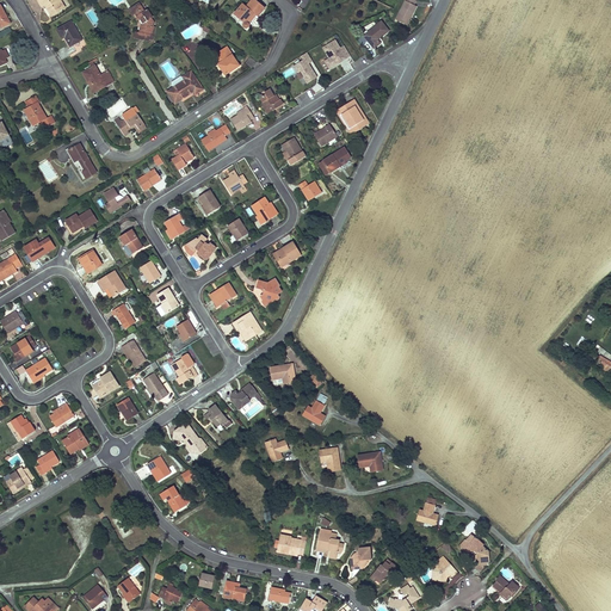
[(57,0),(37,0),(42,7),(45,5),(48,7),(49,7),(50,8),(48,10),(51,16),(63,8),(57,0)]
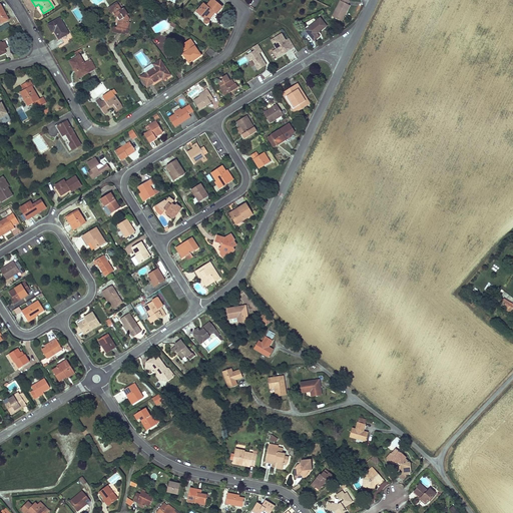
[(210,21),(209,20),(207,18),(213,11),(215,13),(216,14),(223,7),(214,0),(211,0),(207,5),(204,3),(196,12),(204,19),(204,20),(203,21),(204,23),(205,24),(206,24),(207,24),(208,24),(209,22),(210,21)]
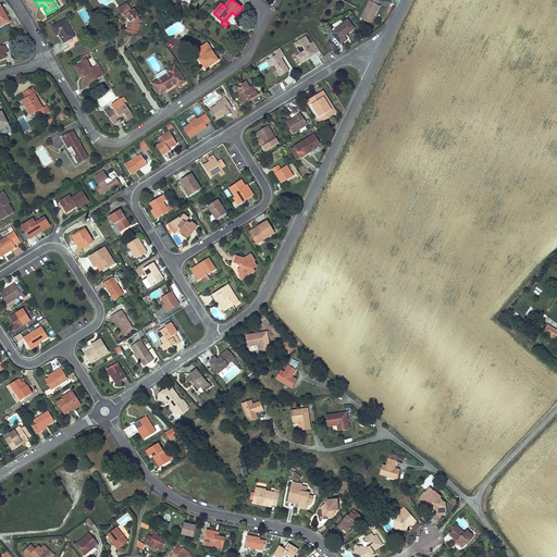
[(379,5),(369,1),(359,24),(367,28),(371,19),(374,20),(378,12),(375,11),(379,5)]
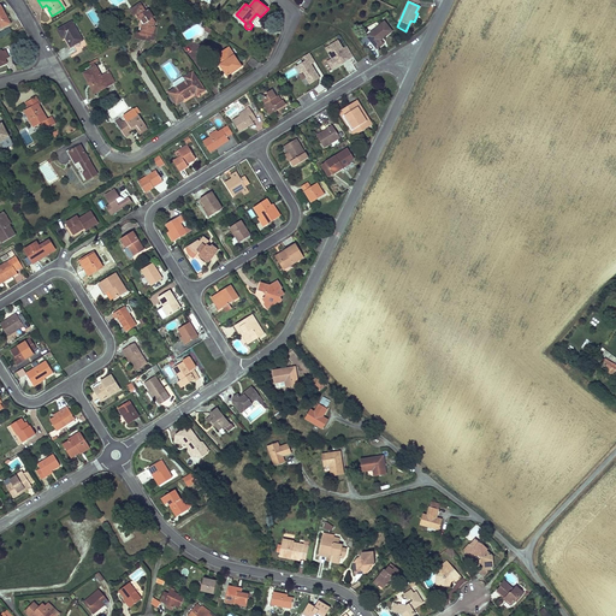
[(137,13),(142,21),(143,21),(146,23),(143,24),(142,33),(140,33),(138,39),(150,41),(150,39),(154,40),(157,28),(155,28),(157,23),(153,18),(154,18),(149,10),(146,12),(141,4),(132,9),(136,13),(137,13)]
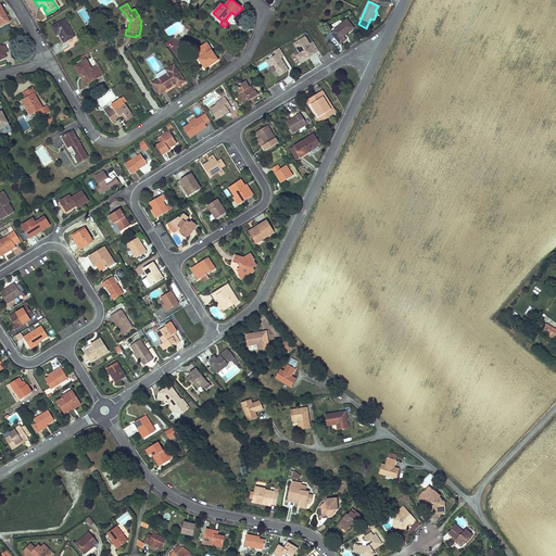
[(1,4),(0,4),(0,22),(1,25),(10,21),(4,12),(1,4)]
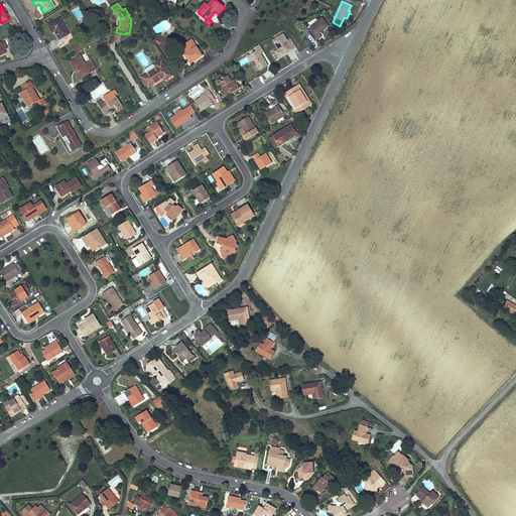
[(53,28),(59,38),(61,37),(65,43),(69,41),(74,38),(71,32),(70,33),(60,18),(49,25),(51,29),(53,28)]
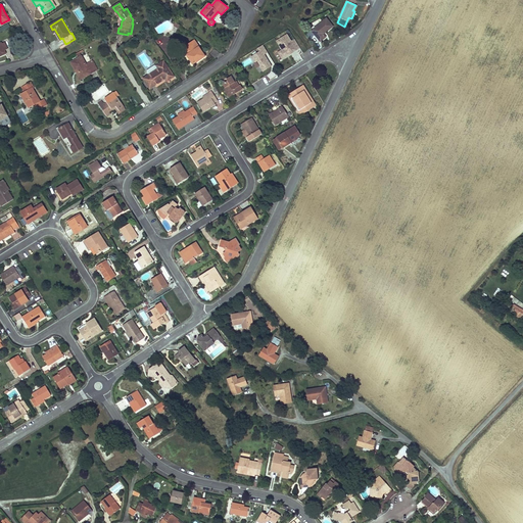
[(332,32),(326,22),(308,32),(317,46),(323,42),(321,38),(332,32)]
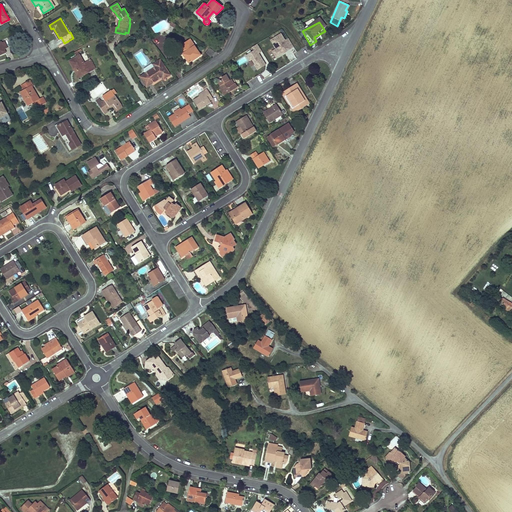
[(58,39),(59,38),(53,28),(51,29),(53,32),(53,31),(58,39)]
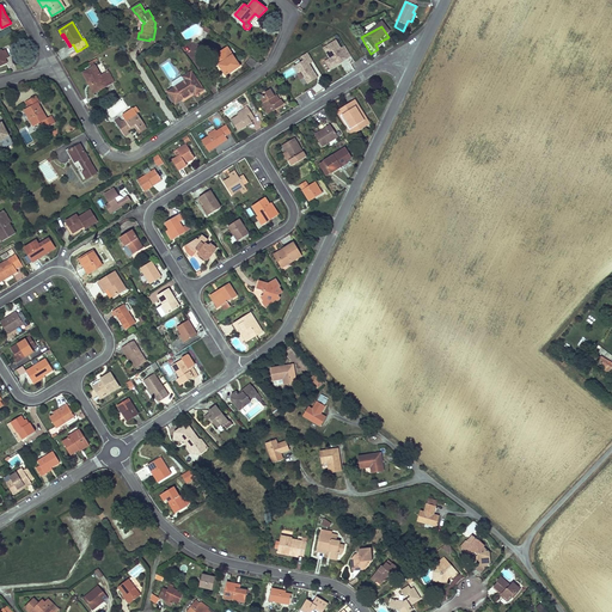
[(228,48),(220,53),(216,55),(221,62),(219,63),(226,75),(240,66),(228,48)]
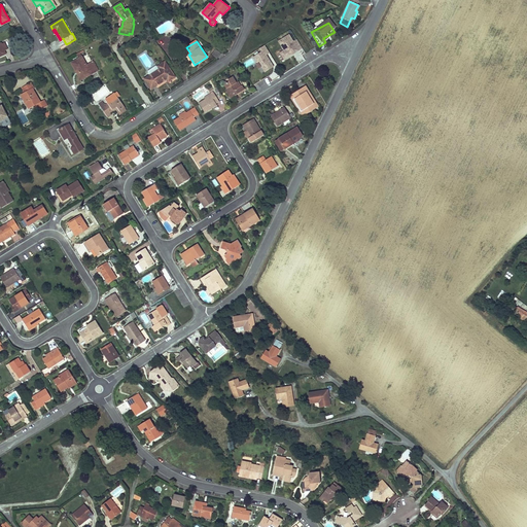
[(261,73),(274,66),(267,54),(270,53),(265,45),(259,48),(260,51),(252,57),(261,73)]
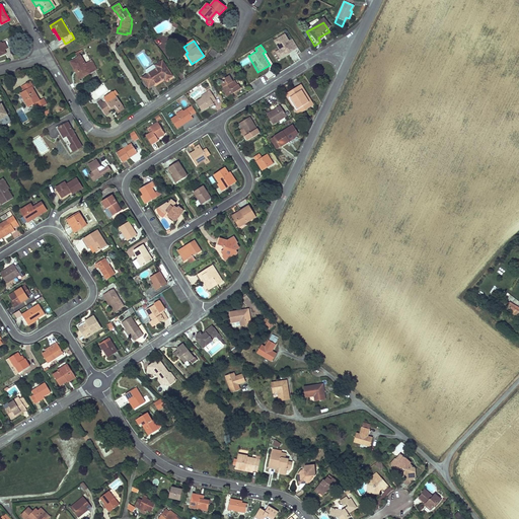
[(91,71),(92,72),(94,71),(91,66),(94,65),(92,61),(86,64),(81,56),(71,61),(76,69),(78,68),(82,75),(91,71)]
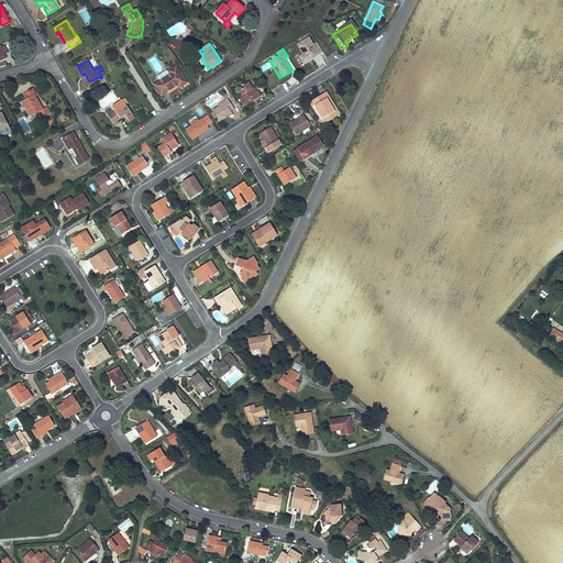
[(169,70),(172,74),(161,80),(155,84),(162,95),(178,84),(180,87),(187,83),(177,66),(169,70)]
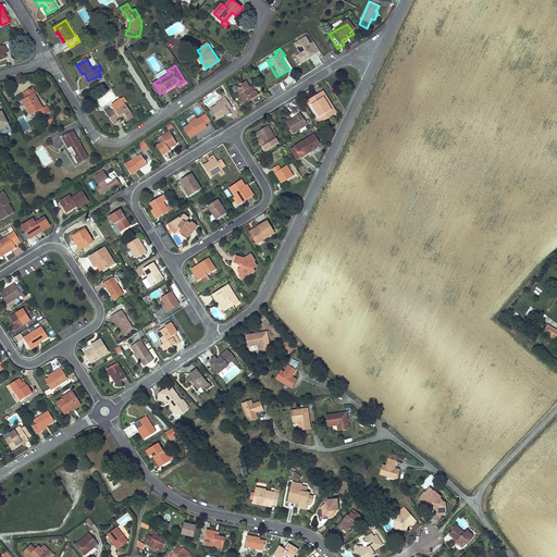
[(157,76),(159,79),(170,73),(168,70),(168,69),(165,69),(157,74),(157,76)]
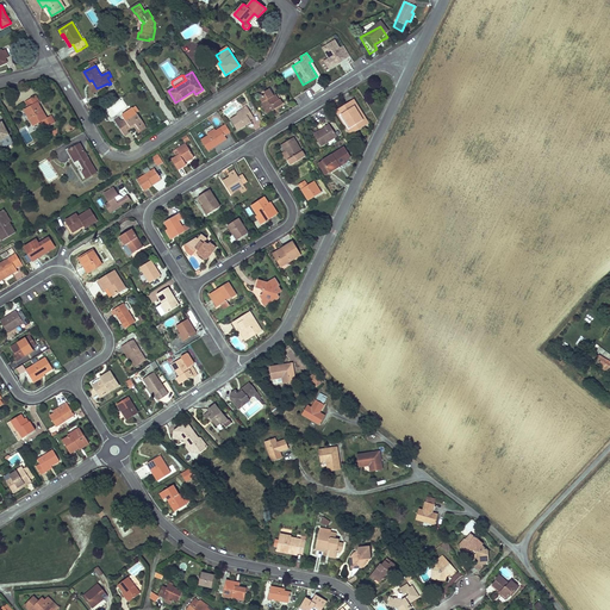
[(92,80),(89,81),(94,92),(109,85),(107,83),(97,88),(92,80)]
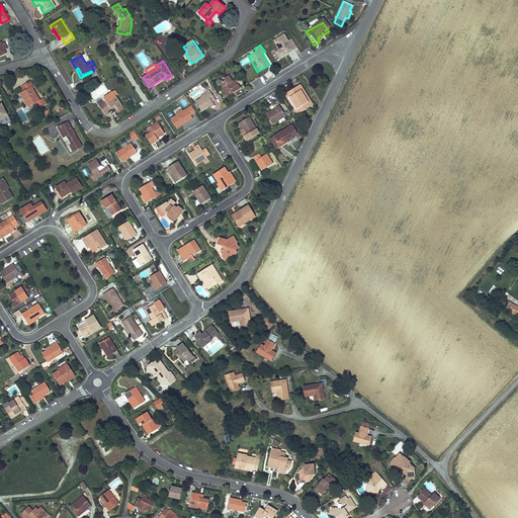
[(227,93),(229,97),(240,91),(237,86),(235,87),(233,88),(231,84),(227,78),(223,81),(224,83),(220,86),(222,90),(225,94),(227,93)]
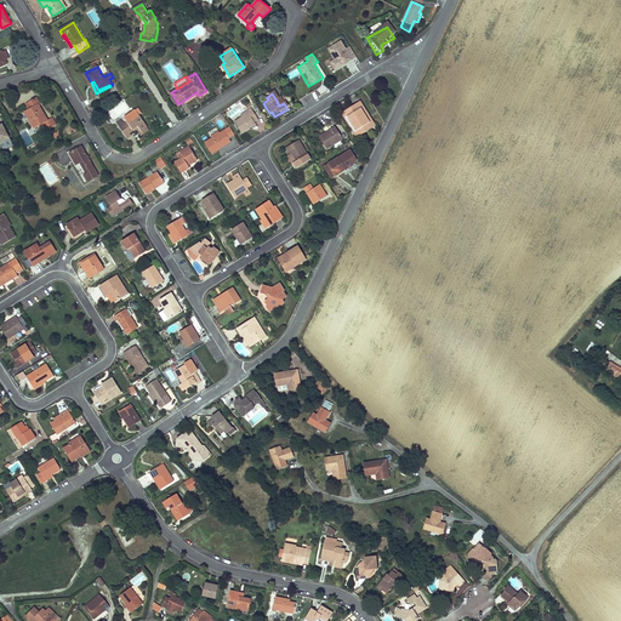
[(30,108),(26,112),(34,127),(43,124),(46,130),(57,125),(52,118),(47,120),(40,106),(39,103),(40,103),(38,97),(29,101),(33,107),(30,108)]
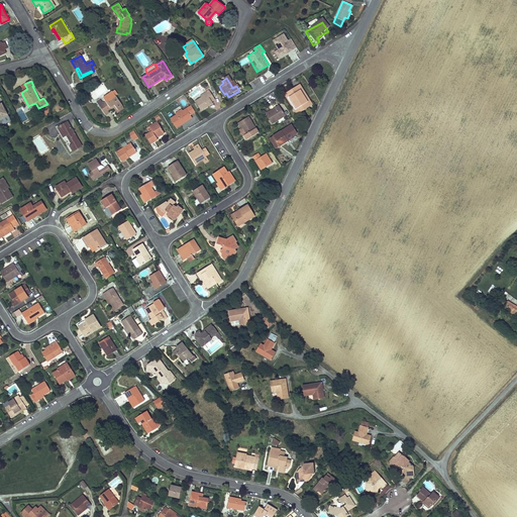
[(312,107),(299,87),(284,97),(296,117),(312,107)]
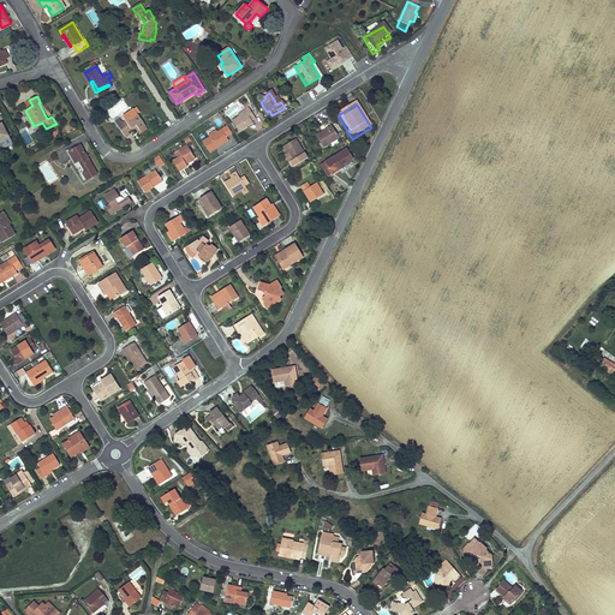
[(268,118),(272,115),(269,111),(267,112),(263,107),(262,108),(268,118)]
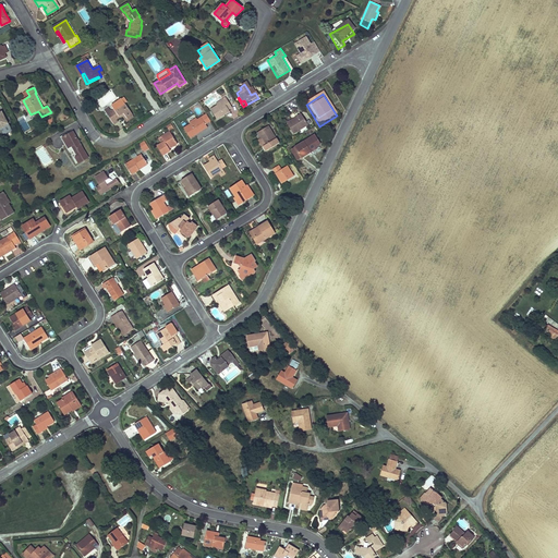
[(110,109),(106,112),(114,124),(119,121),(118,119),(116,118),(124,112),(128,118),(133,114),(125,104),(122,98),(117,101),(112,105),(114,109),(111,111),(110,109)]
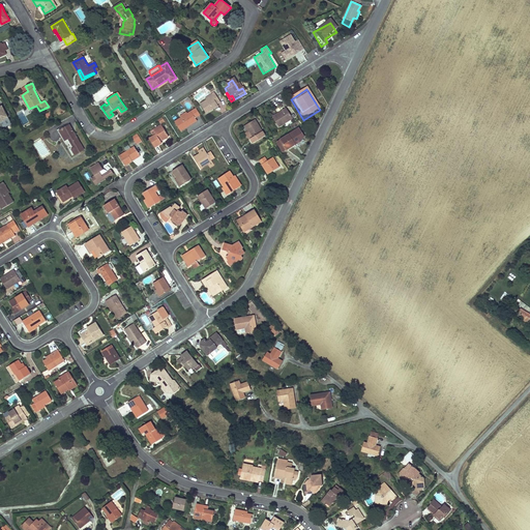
[(205,115),(216,108),(215,106),(214,104),(217,101),(213,94),(209,96),(210,98),(199,106),(205,115)]
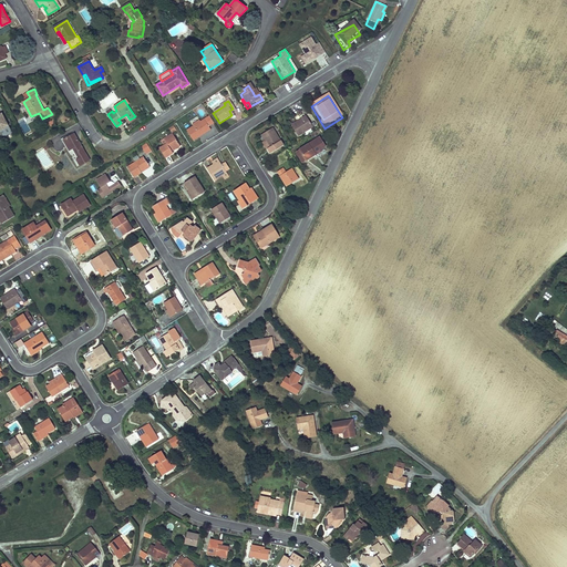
[(0,130),(9,126),(2,113),(0,114),(0,130)]
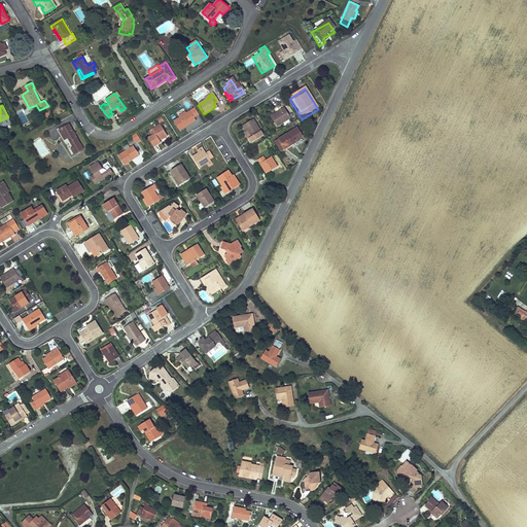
[(276,130),(289,121),(283,111),(280,113),(281,115),(275,118),(274,116),(269,119),(276,130)]
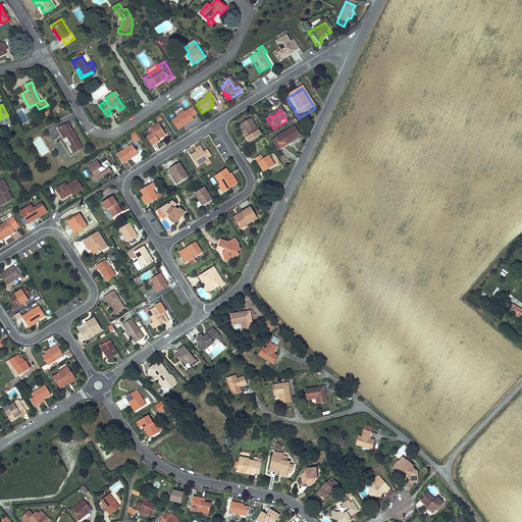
[(175,131),(192,121),(187,112),(184,114),(176,118),(170,122),(175,131)]
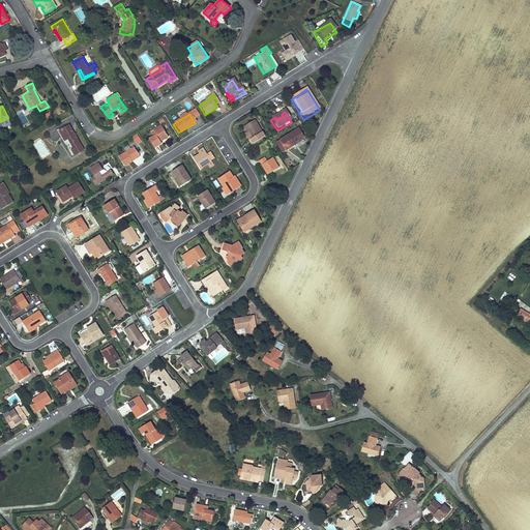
[(252,146),(263,139),(253,121),(241,128),(245,135),(246,135),(251,141),(248,142),(252,146)]
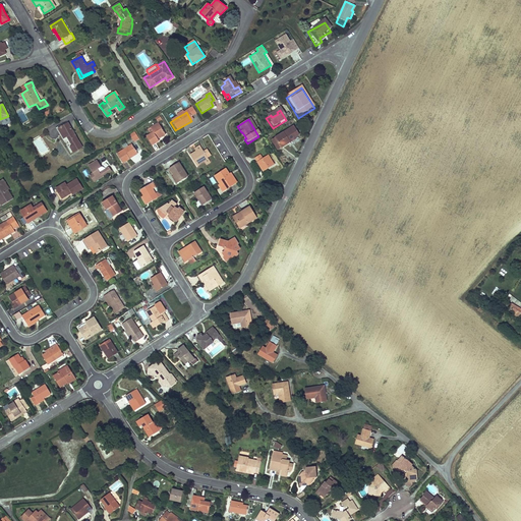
[(74,152),(82,148),(68,123),(59,128),(64,138),(67,136),(73,146),(71,147),(74,152)]
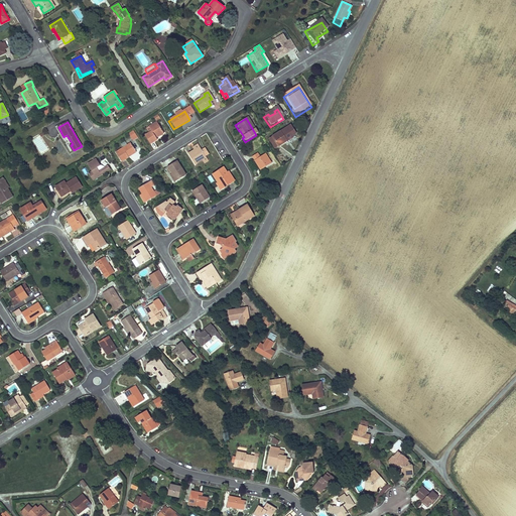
[(155,138),(162,134),(155,123),(147,128),(149,132),(143,136),(149,145),(156,141),(155,138)]
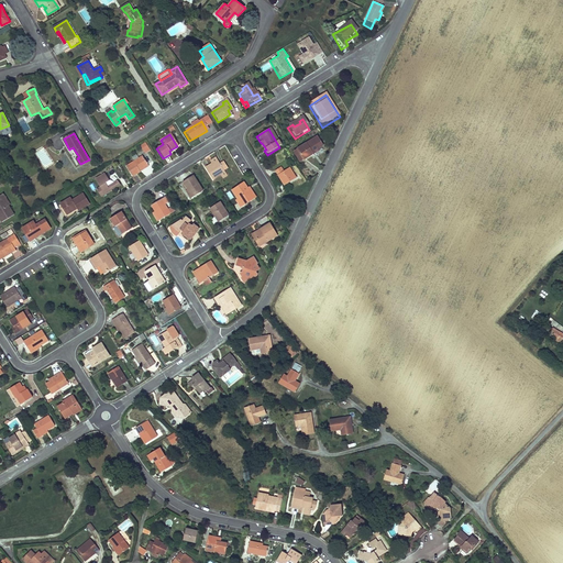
[(322,148),(316,140),(293,154),(299,165),(310,158),(318,153),(318,152),(322,148)]
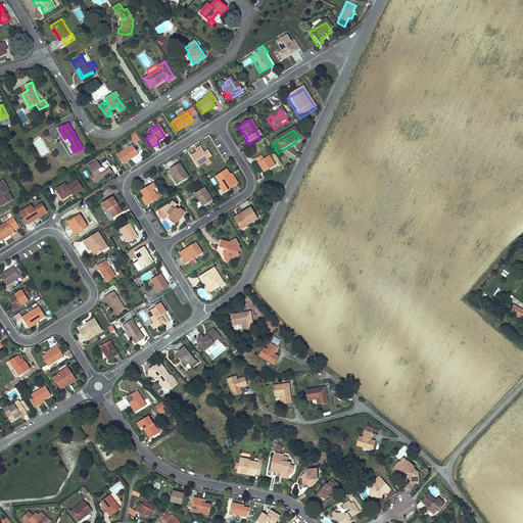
[(139,141),(135,134),(130,137),(134,144),(139,141)]
